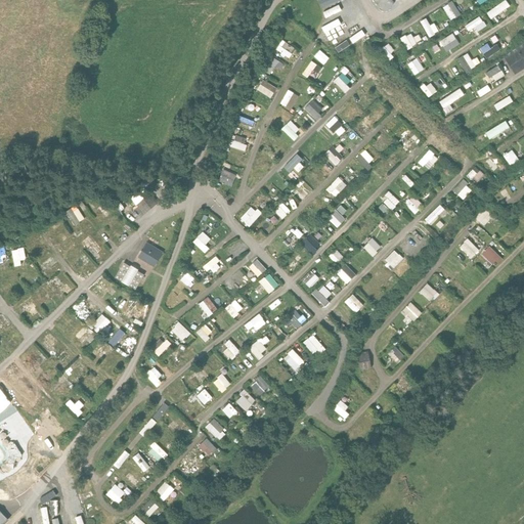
[(453,0),(452,0),(444,6),(453,19),(463,13),(453,0)]
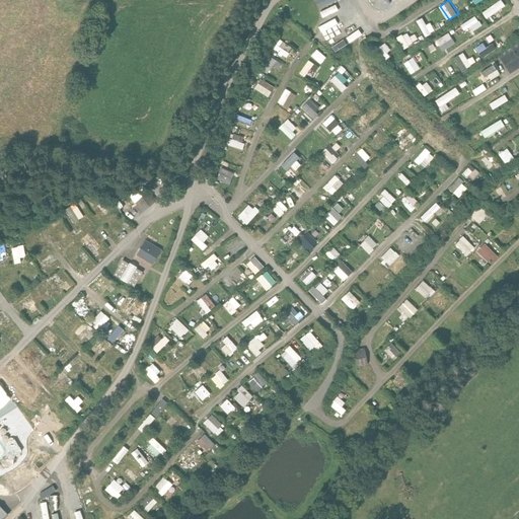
[(503,0),(484,10),(488,17),(507,7),(503,0)]
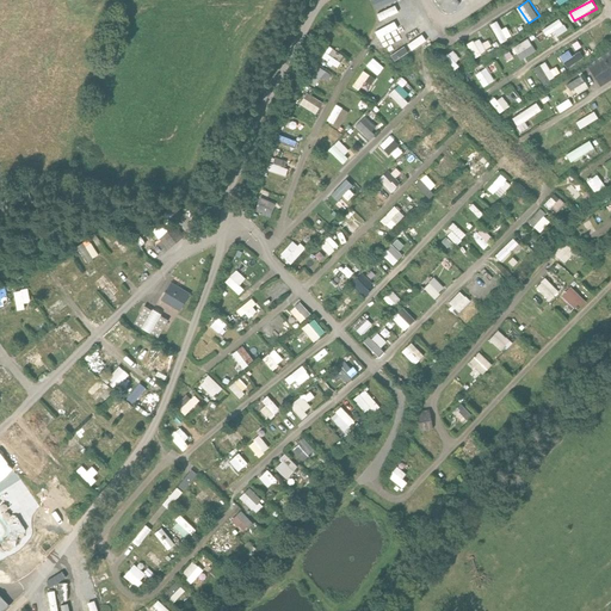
[(503,42),(510,38),(499,19),(492,23),(503,42)]
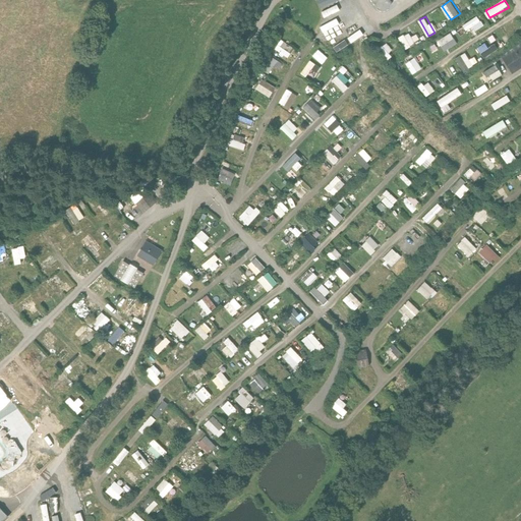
[(287,33),(292,21),(286,18),(281,31),(287,33)]
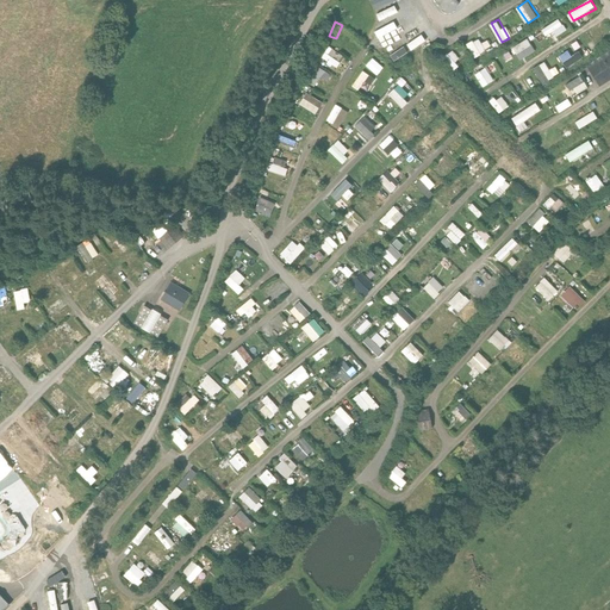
[(493,45),(486,35),(470,45),(475,56),(493,45)]
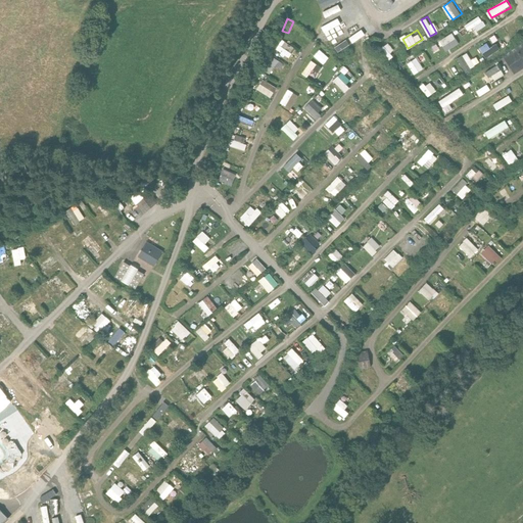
[(446,51),(461,43),(455,32),(440,40),(446,51)]
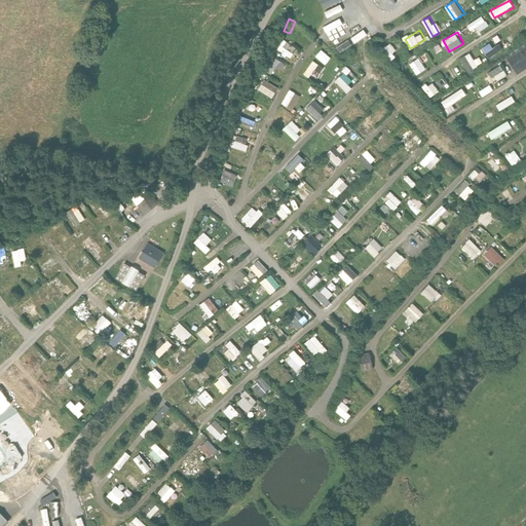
[(284,39),(278,49),(293,58),(298,47),(284,39)]
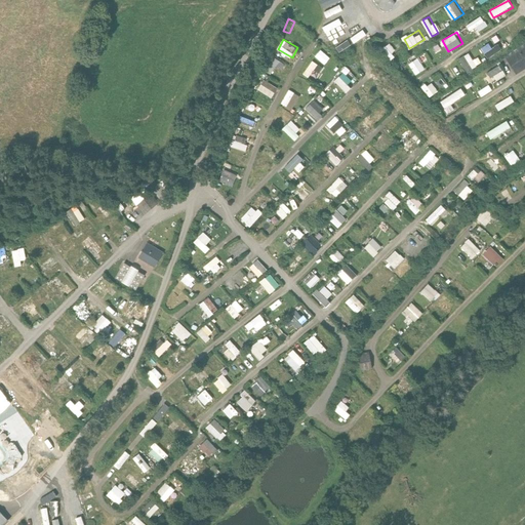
[(524,41),(524,40),(501,53),(516,75),(524,68),(524,41)]
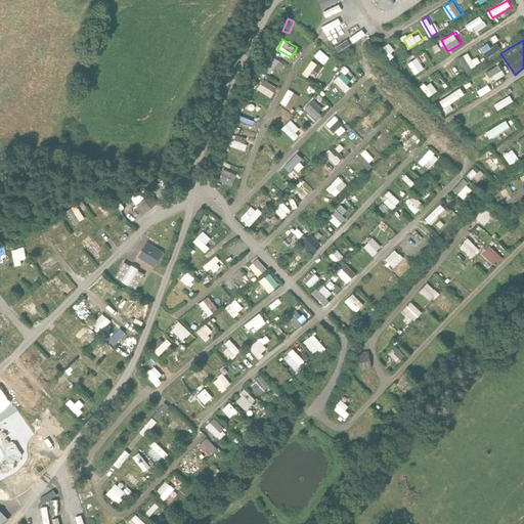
[(390,42),(382,47),(390,59),(398,54),(390,42)]
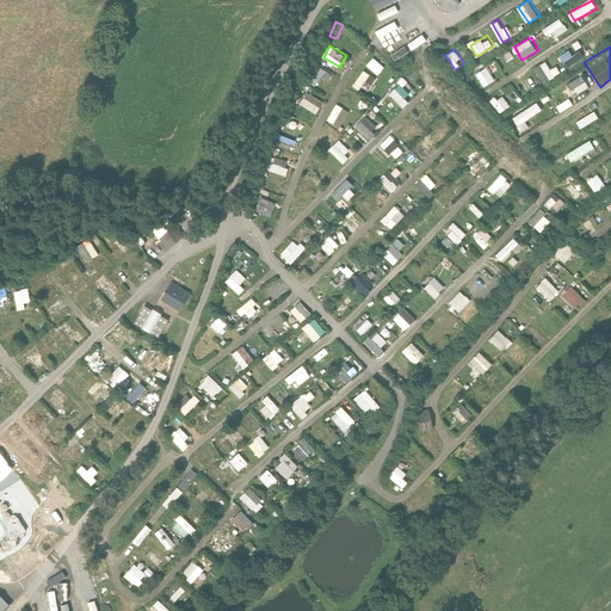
[(569,67),(585,56),(581,50),(574,55),(571,49),(561,56),(569,67)]
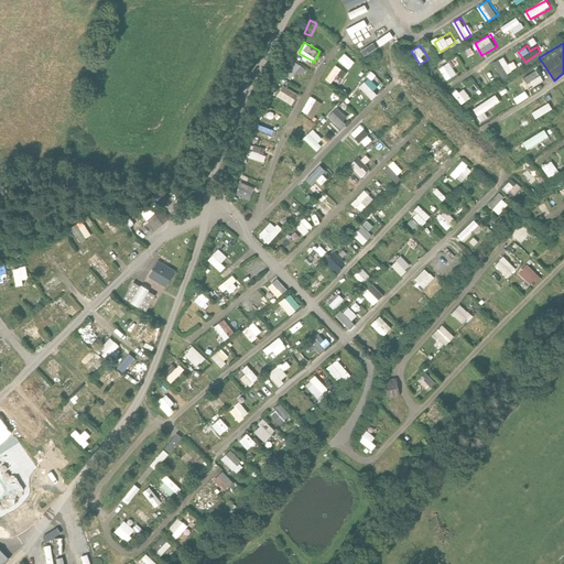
[(295,61),(286,74),(294,79),(299,72),(304,75),(308,68),(295,61)]
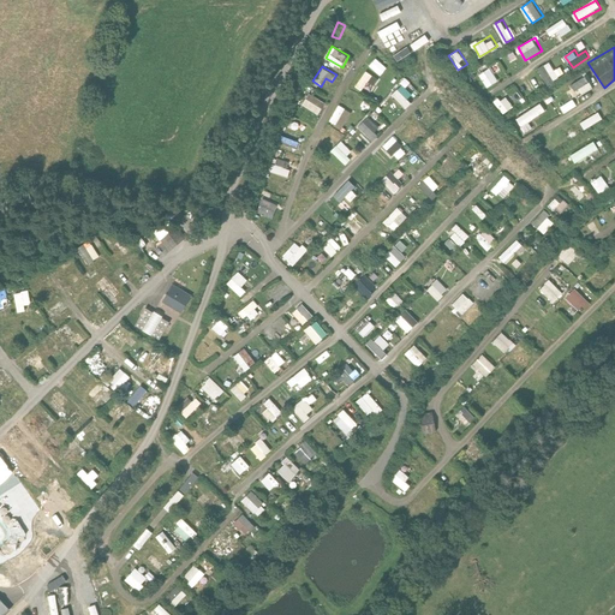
[(489,88),(501,79),(491,66),(479,75),(489,88)]
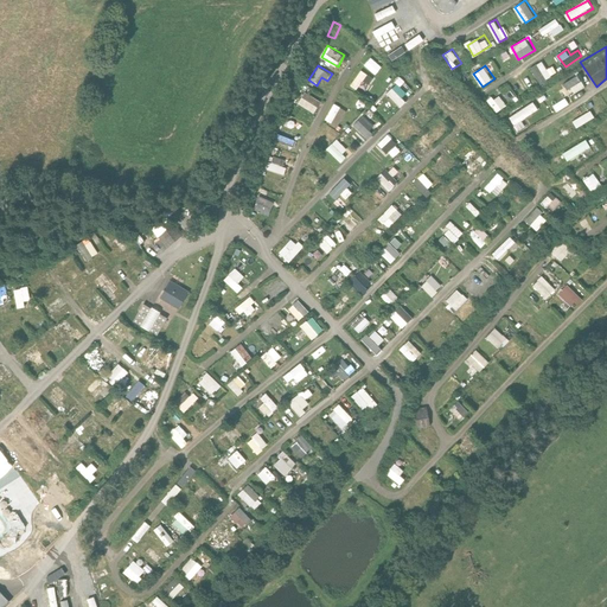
[(370,83),(375,76),(362,68),(352,84),(358,88),(364,80),(370,83)]
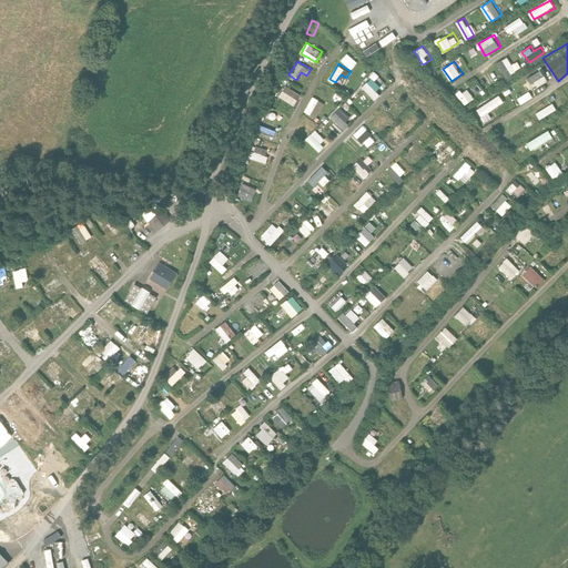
[(537,89),(549,81),(543,70),(530,77),(537,89)]
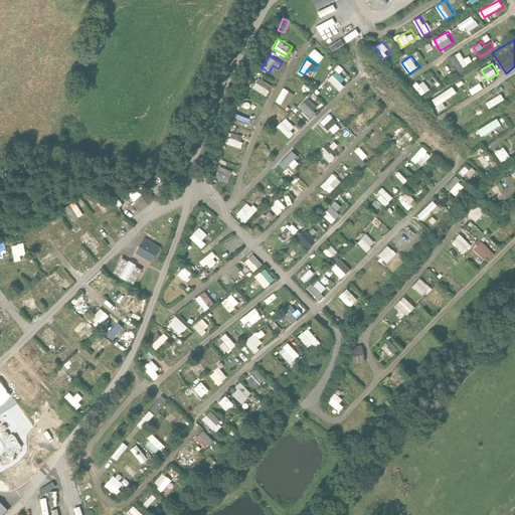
[(338,68),(329,77),(342,90),(347,84),(343,81),(347,77),(338,68)]
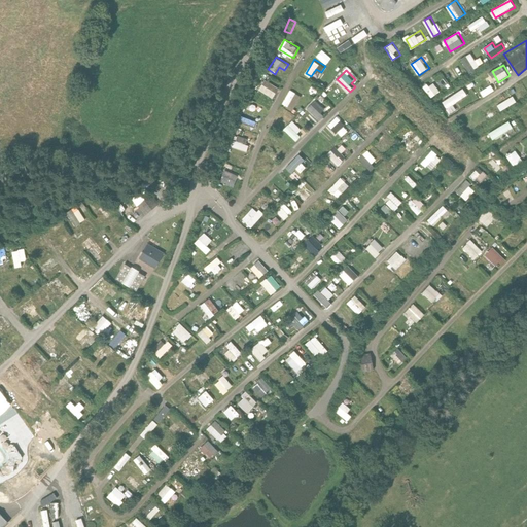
[(425,88),(432,98),(442,91),(433,80),(425,88)]
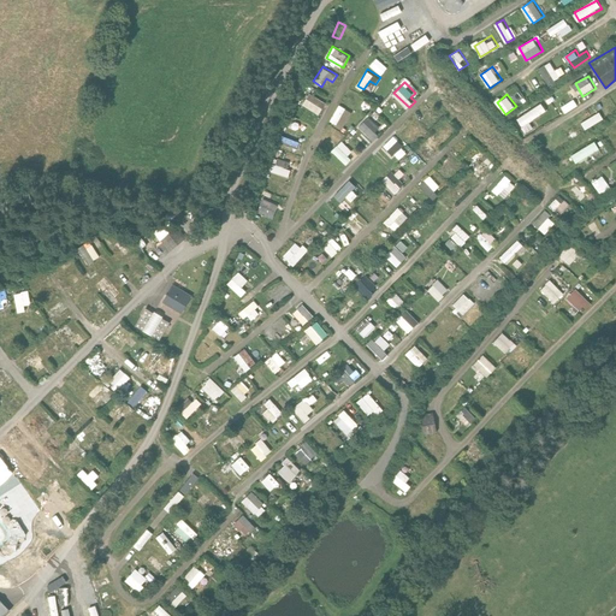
[(545,101),(519,116),(527,131),(537,126),(533,119),(550,111),(545,101)]
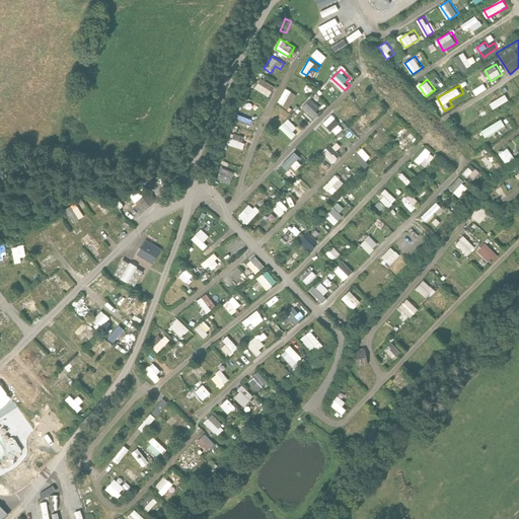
[(286,86),(279,102),(291,107),(298,92),(286,86)]
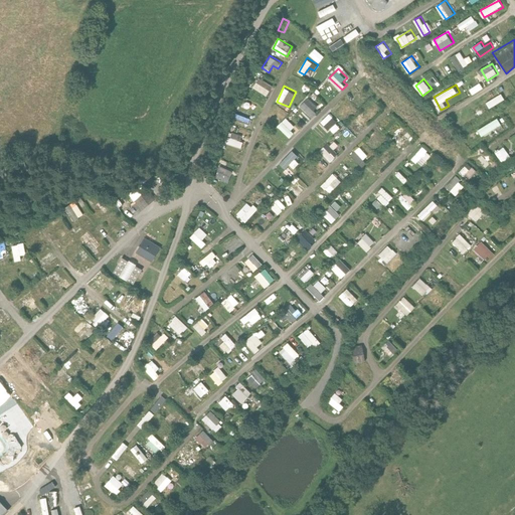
[(301,106),(312,116),(320,107),(309,97),(301,106)]
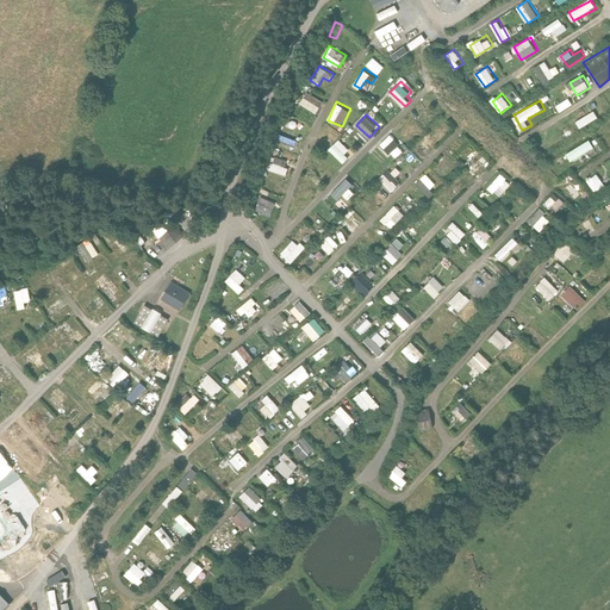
[(279,131),(275,145),(292,150),(296,136),(279,131)]
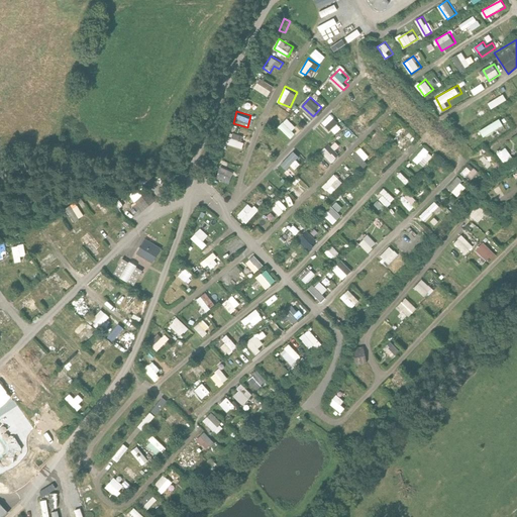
[(324,119),(335,133),(343,126),(332,113),(324,119)]
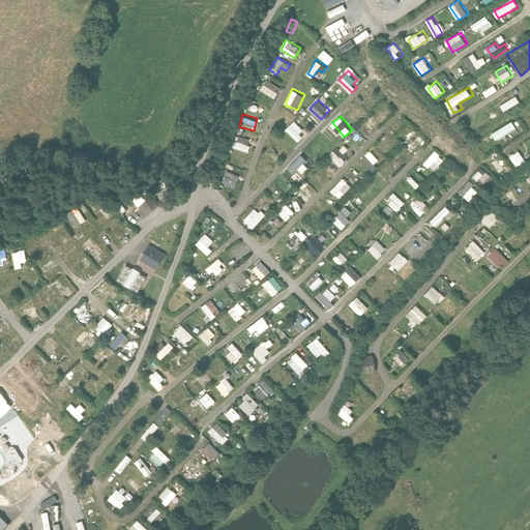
[(370,137),(378,127),(367,118),(359,128),(370,137)]
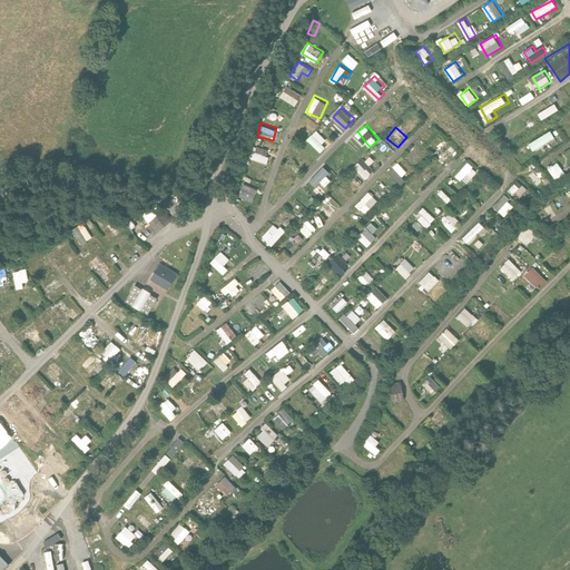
[(323,153),(332,143),(318,128),(308,138),(323,153)]
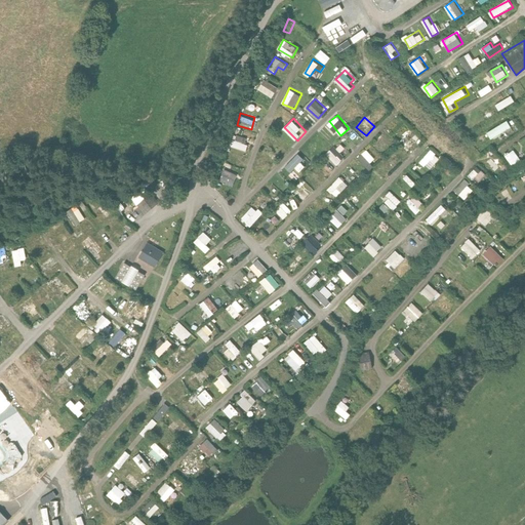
[(492,139),(514,128),(509,120),(488,131),(492,139)]
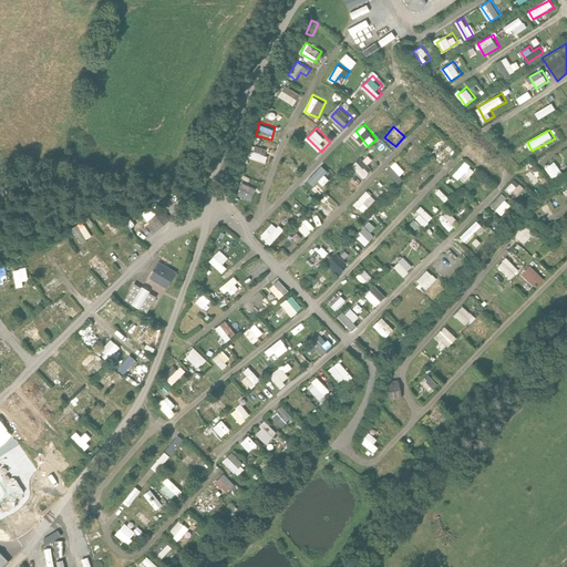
[(446,158),(456,148),(447,138),(436,148),(446,158)]
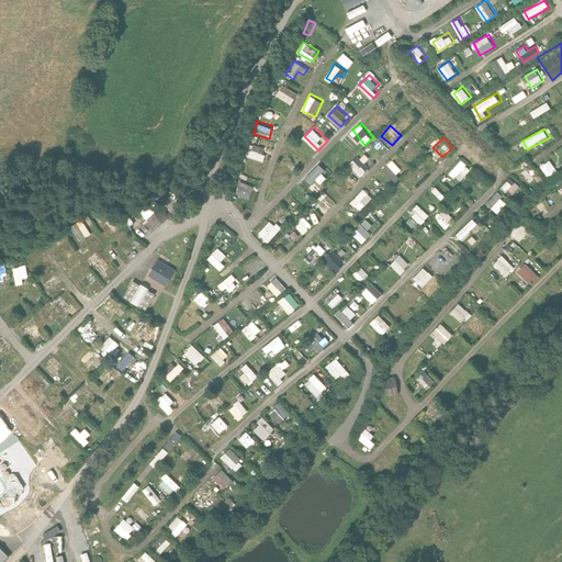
[(263,154),(265,146),(255,144),(254,149),(249,148),(247,156),(266,160),(267,154),(263,154)]
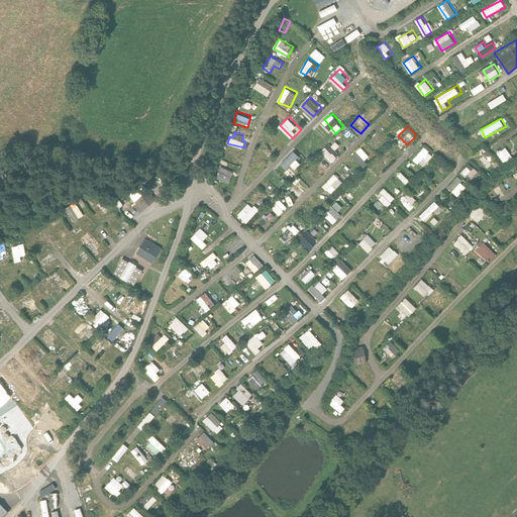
[(265,132),(261,140),(271,145),(275,137),(265,132)]
